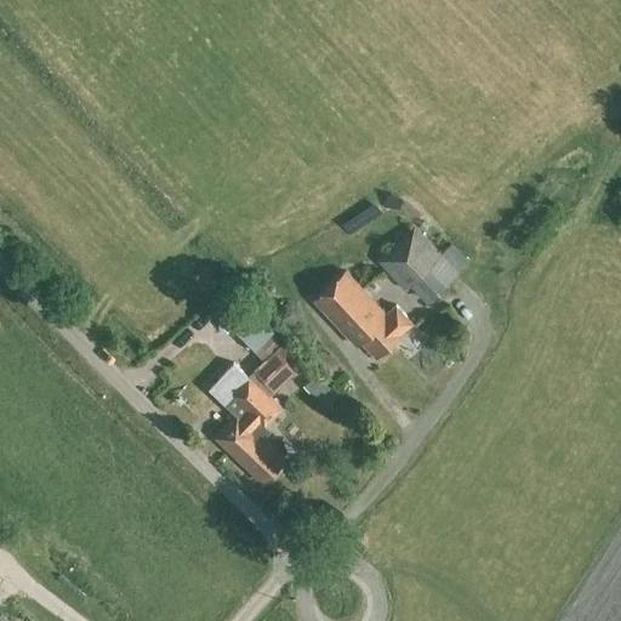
[(443,254),(414,226),(377,262),(405,290),(410,284),(428,302),(468,262),(451,244),(443,254)]
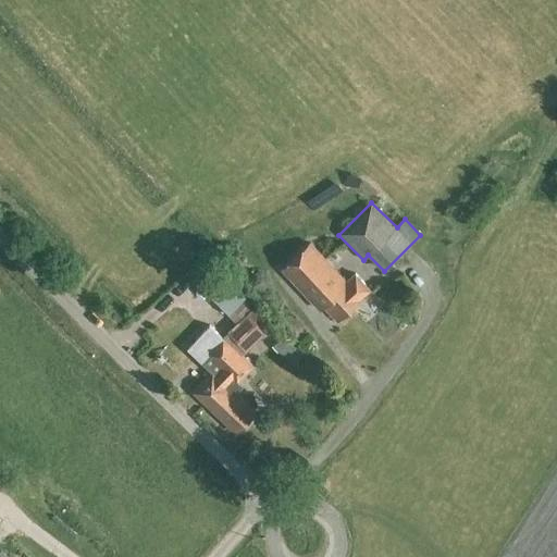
[(322,306),(336,321),(359,300),(358,300),(369,289),(355,274),(345,282),(309,244),(281,270),(319,310),(322,306)]
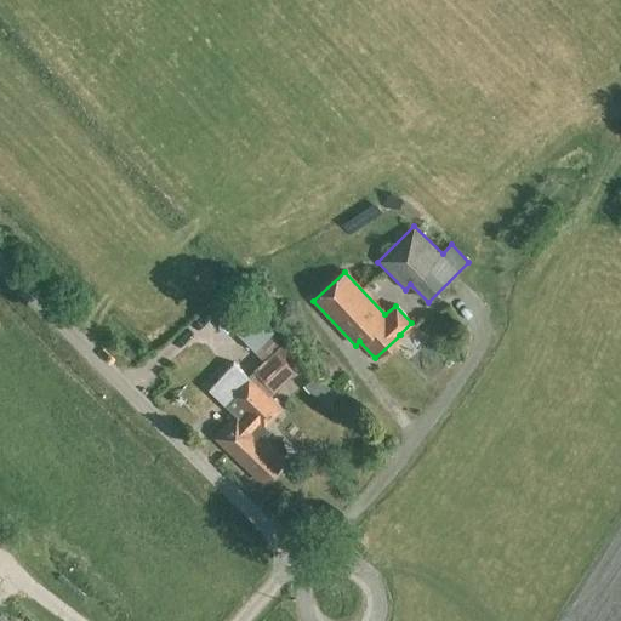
[(284,341),(255,368),(275,392),(305,362),(284,341)]
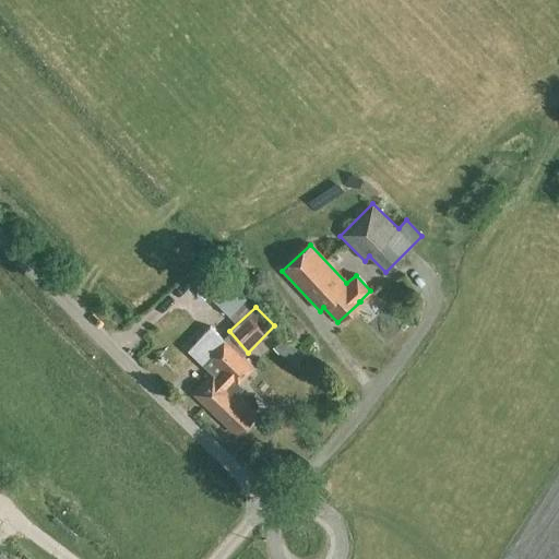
[(235,435),(256,413),(227,387),(233,381),(236,384),(251,368),(222,341),(201,363),(212,372),(191,394),(235,435)]
